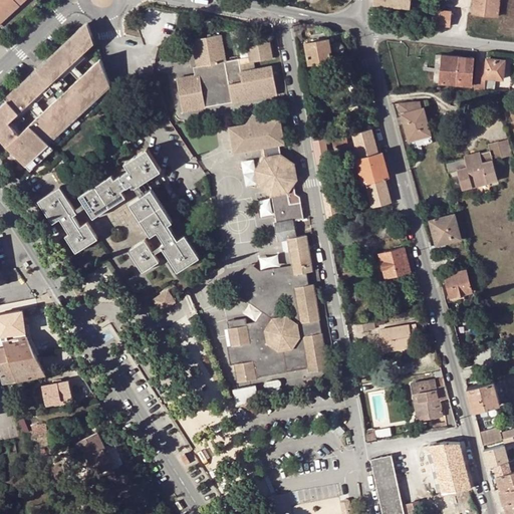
[(0,0),(0,20),(18,3),(15,0),(18,2),(21,1),(21,0),(0,0)]
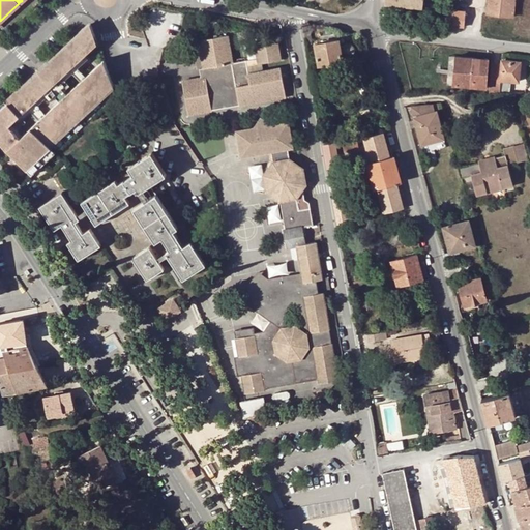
[(385,0),(386,4),(422,8),(423,0),(385,0)]
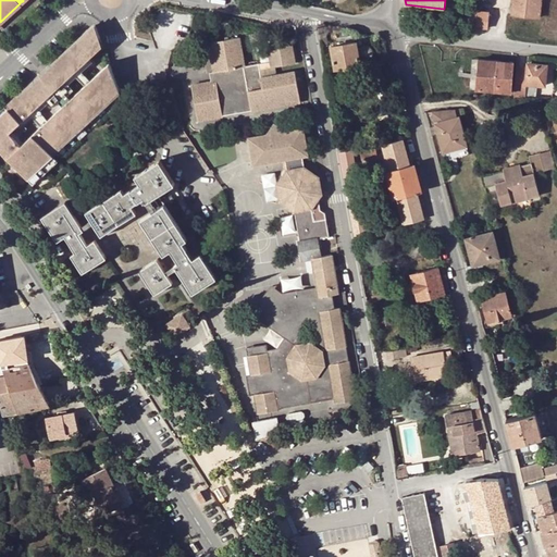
[(540,19),(541,0),(512,0),(511,15),(540,19)]
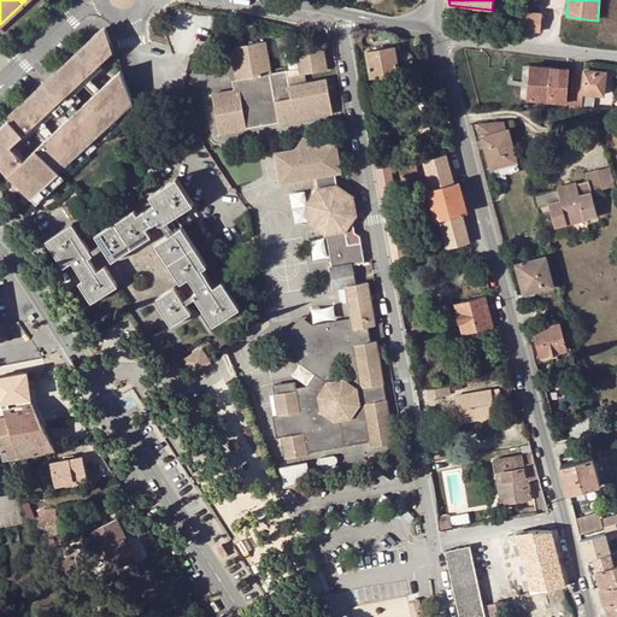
[(518,11),(517,30),(540,33),(542,13),(518,11)]
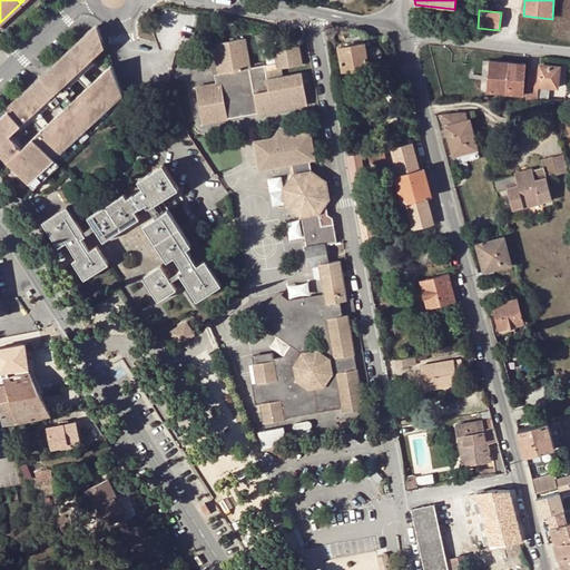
[(0,114),(0,146),(11,136),(105,48),(96,23),(19,97),(0,114)]
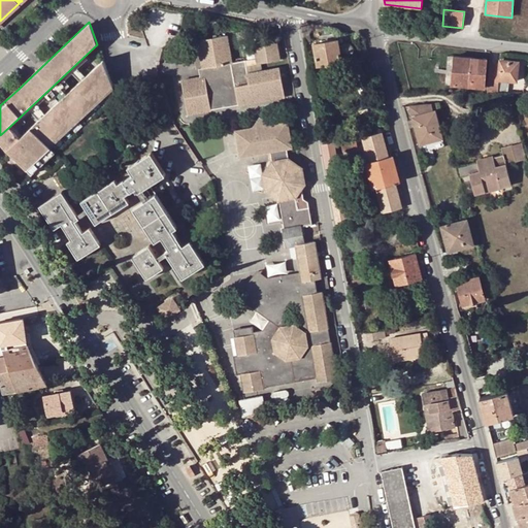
[(311,41),(309,31),(303,32),(304,43),(311,41)]
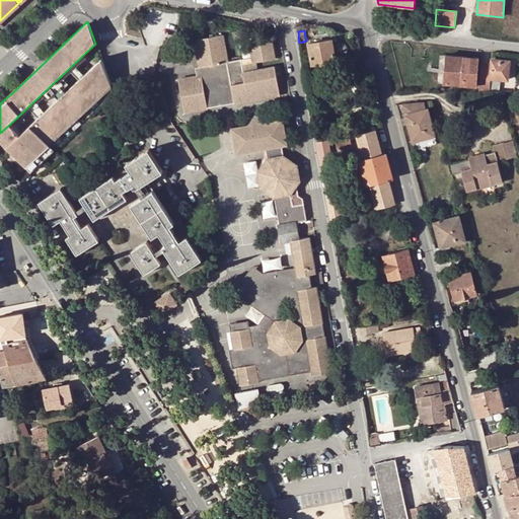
[(280,94),(275,67),(251,71),(251,76),(244,77),(243,73),(242,65),(276,58),(273,41),(249,45),(251,58),(229,62),(224,35),(195,41),(200,68),(202,76),(198,77),(178,81),(184,113),(208,108),(205,90),(232,85),(235,103),(280,94)]
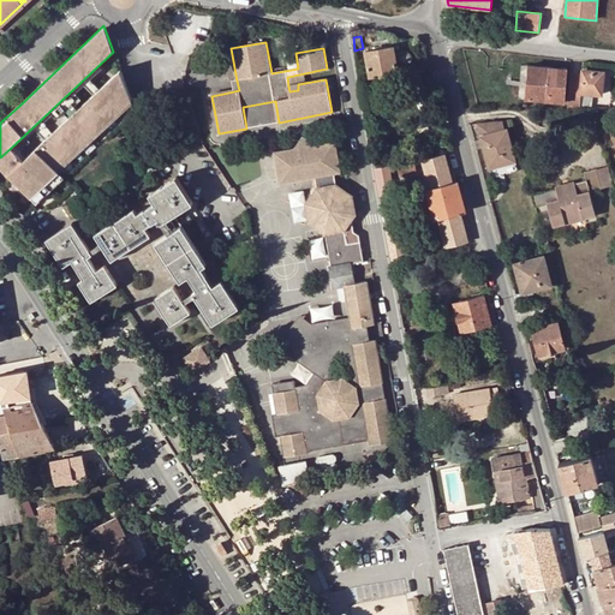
[(371,77),(398,72),(394,48),(389,48),(372,52),(366,53),(371,77)]
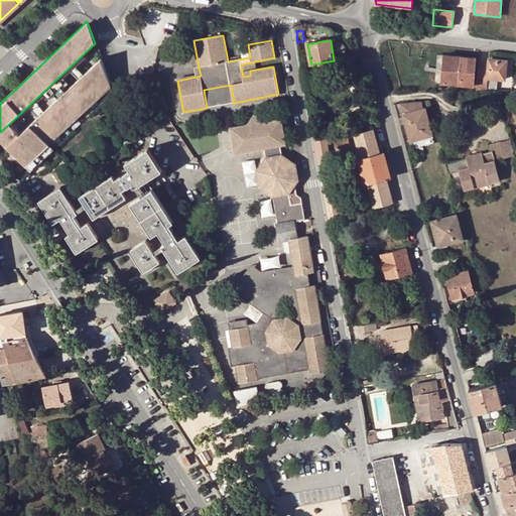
[(474,87),(476,58),(443,55),(442,71),(441,84),(474,87)]
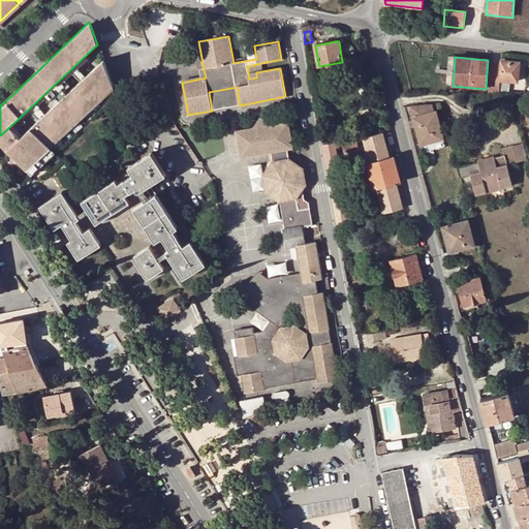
[(491,64),(488,94),(499,94),(500,81),(507,82),(518,83),(520,63),(501,60),(501,65),(491,64)]
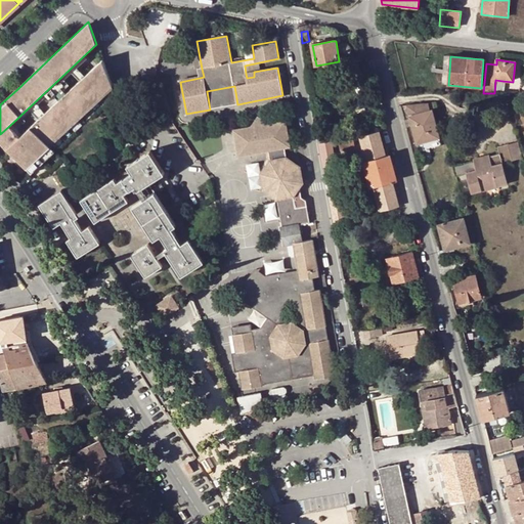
[(51,147),(114,89),(102,60),(22,136),(8,148),(32,174),(45,162),(40,158),(51,147)]
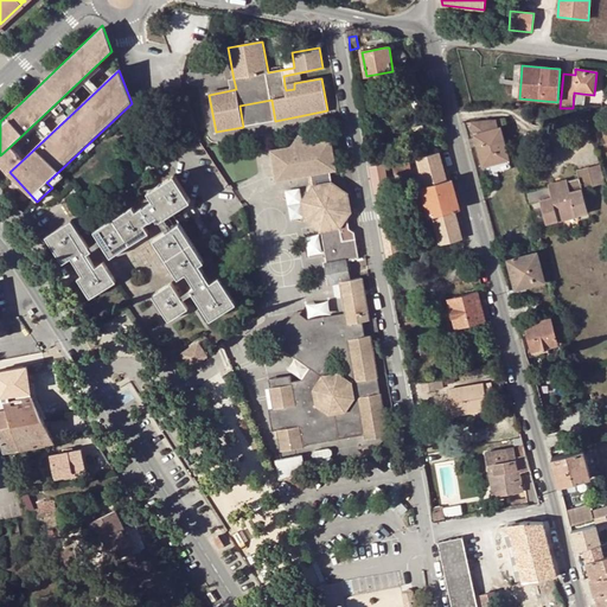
[(582,94),(574,93),(573,108),(583,108),(582,106),(582,94)]
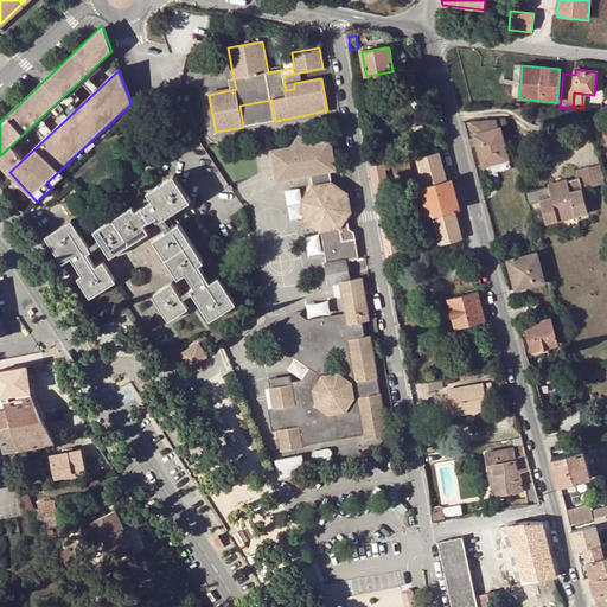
[(593,106),(594,95),(582,94),(582,106),(593,106)]
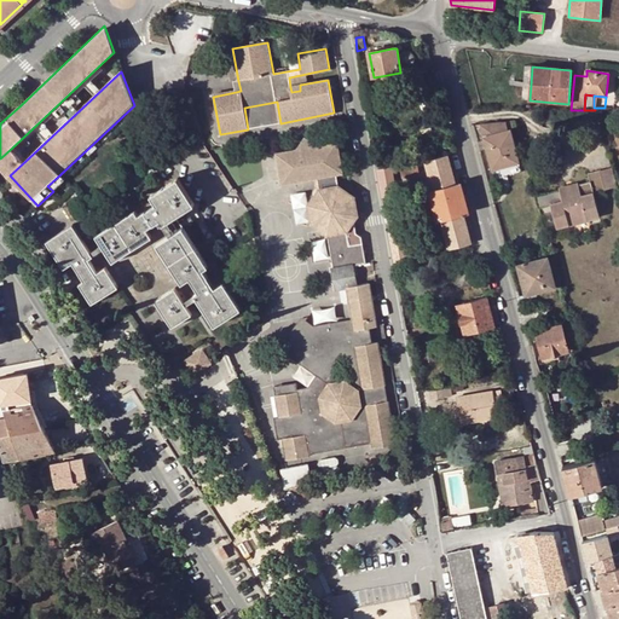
[(277,102),(244,108),(248,129),(281,123),(277,102)]
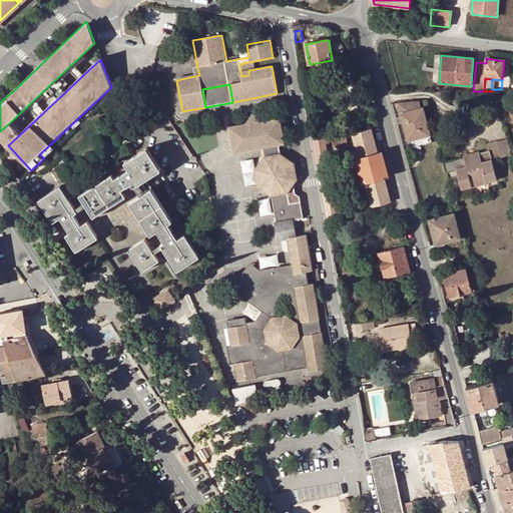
[(420,146),(431,143),(429,135),(430,135),(423,107),(429,106),(427,100),(398,103),(410,148),(420,146)]
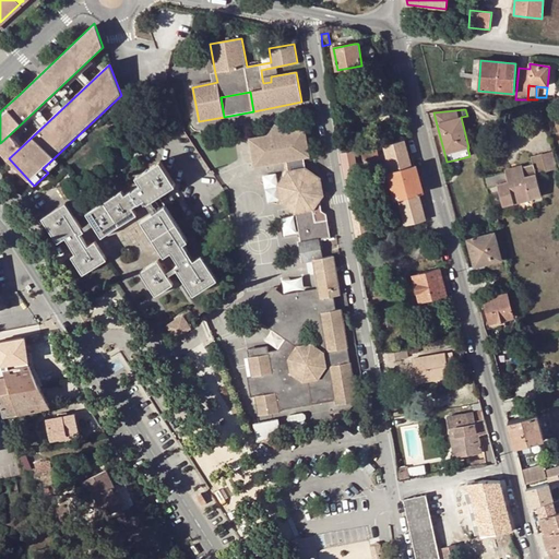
[(293,146),(289,132),(277,123),(270,135),(272,150),(293,146)]
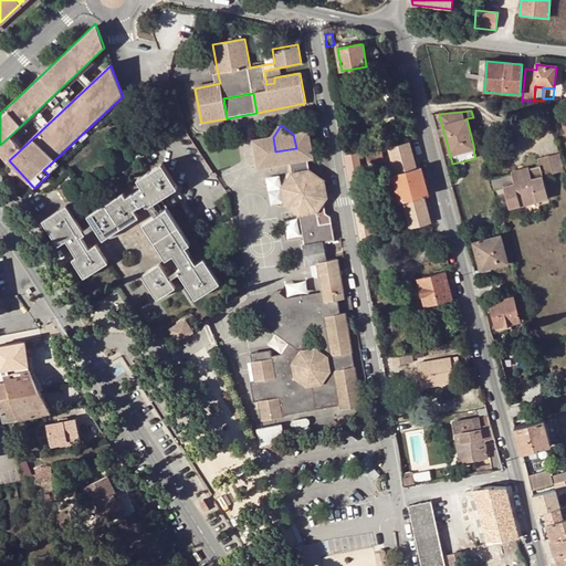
[(307,160),(316,159),(311,130),(293,134),(296,148),(275,152),(273,137),(255,140),(260,169),(291,164),(307,160)]
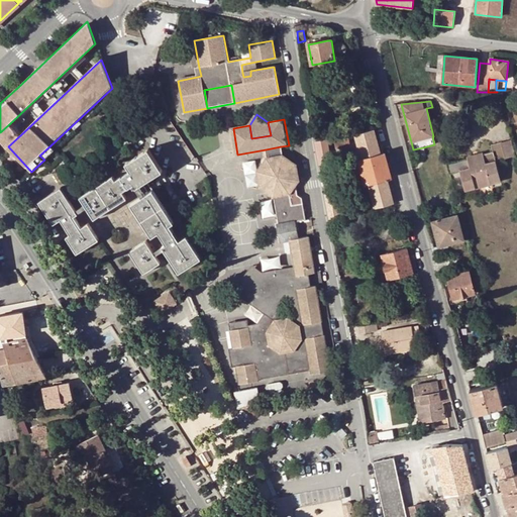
[(0,137),(8,146),(21,134),(10,123),(0,132),(0,137)]
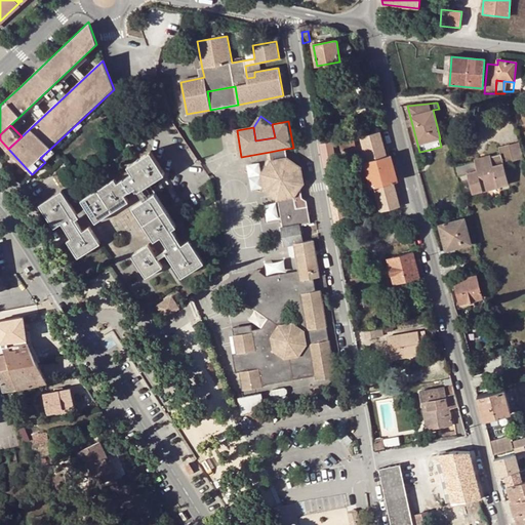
[(335,135),(334,129),(319,132),(320,139),(332,137),(335,135)]
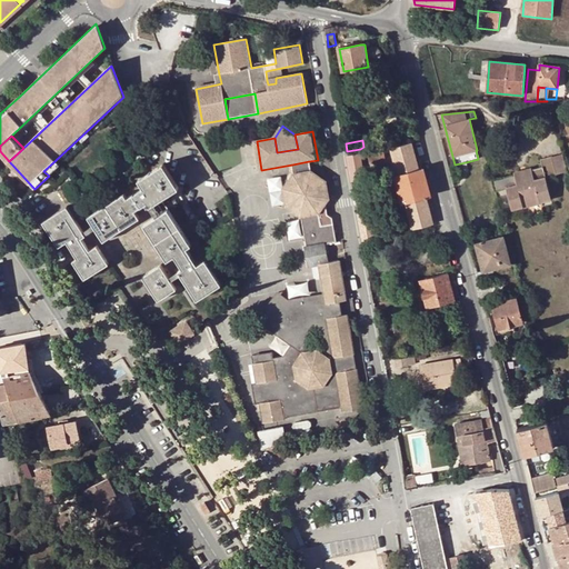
[(419,169),(411,142),(391,148),(399,175),(396,176),(402,203),(406,202),(412,229),(433,223),(426,198),(431,196),(425,168),(419,169)]
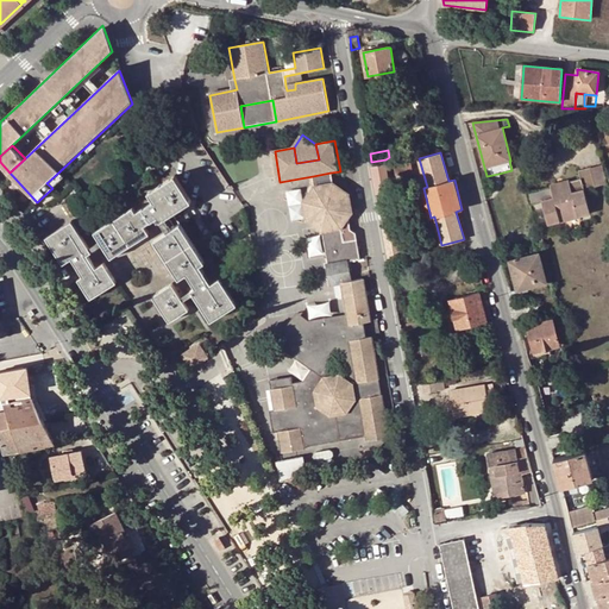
[(396,174),(413,171),(409,156),(394,158),(396,174)]
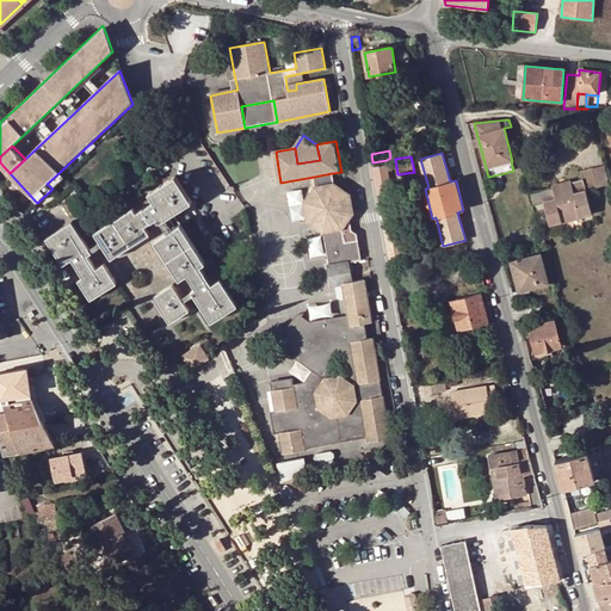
[(381,162),(381,166),(374,167),(380,202),(393,199),(387,161),(381,162)]
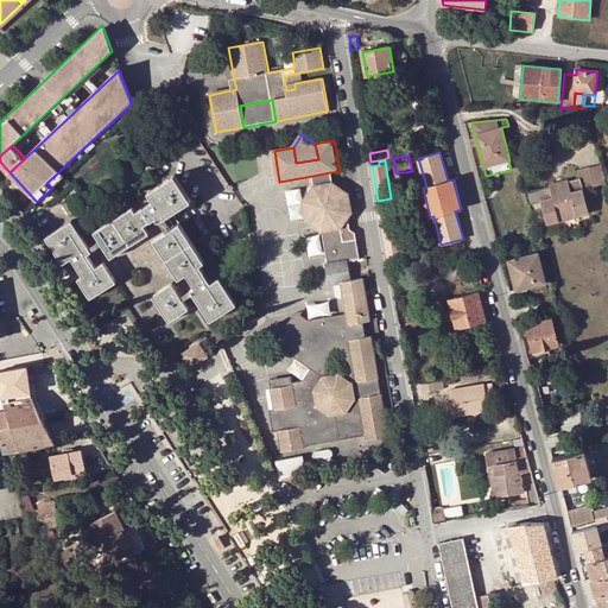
[(583,190),(595,187),(591,170),(590,168),(578,171),(580,178),(569,182),(570,188),(551,192),(550,188),(526,194),(529,204),(540,202),(546,225),(589,213),(583,190)]
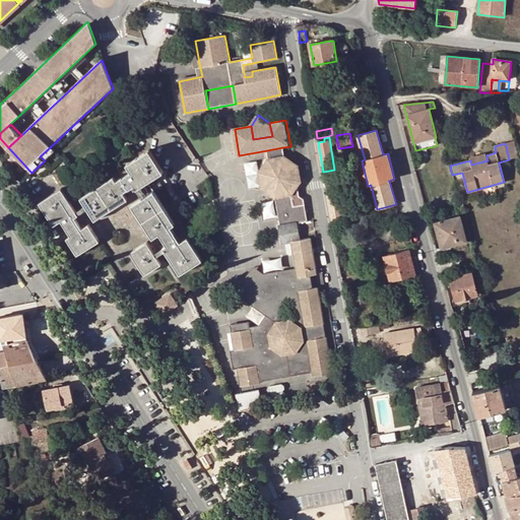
[(514,143),(506,145),(509,159),(518,157),(514,143)]
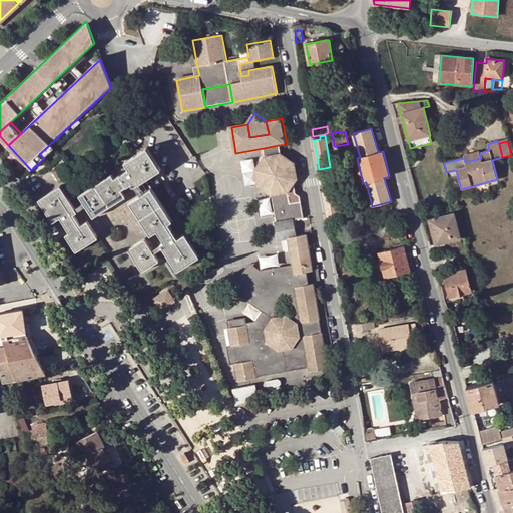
[(51,151),(54,148),(50,144),(39,154),(44,158),(51,151)]
